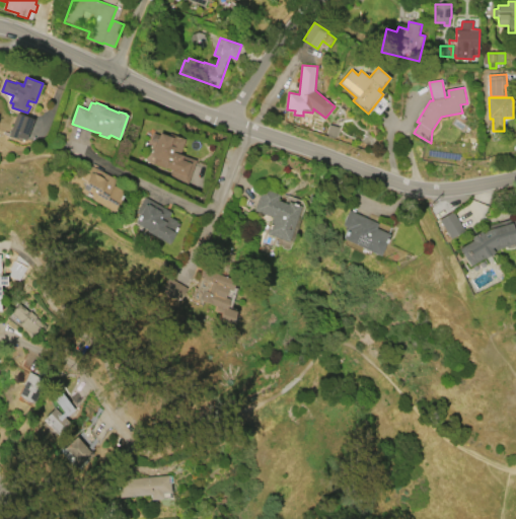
[(27,142),(34,119),(17,114),(10,137),(27,142)]
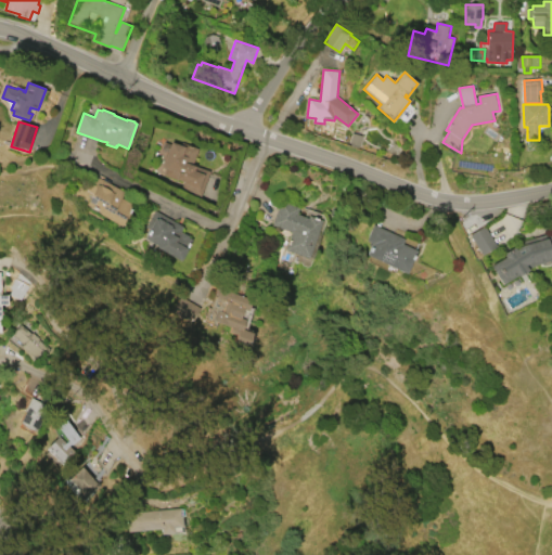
[(350,143),(354,133),(363,136),(361,146),(350,143)]
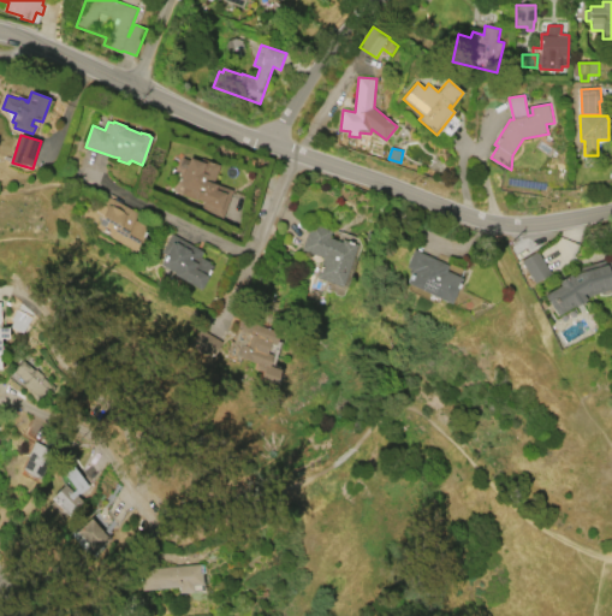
[(235,191),(224,219),(202,212),(205,202),(183,195),(185,188),(180,187),(186,170),(180,167),(184,159),(191,161),(192,155),(221,165),(214,184),(235,191)]
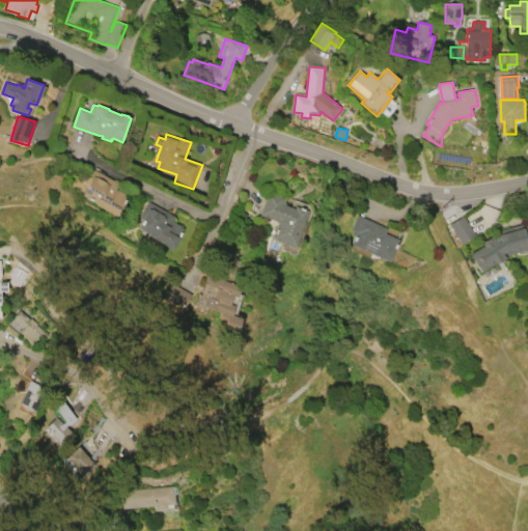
[(91,167),(119,184),(116,190),(129,196),(116,217),(94,204),(95,203),(82,196),(87,187),(81,184),(91,167)]
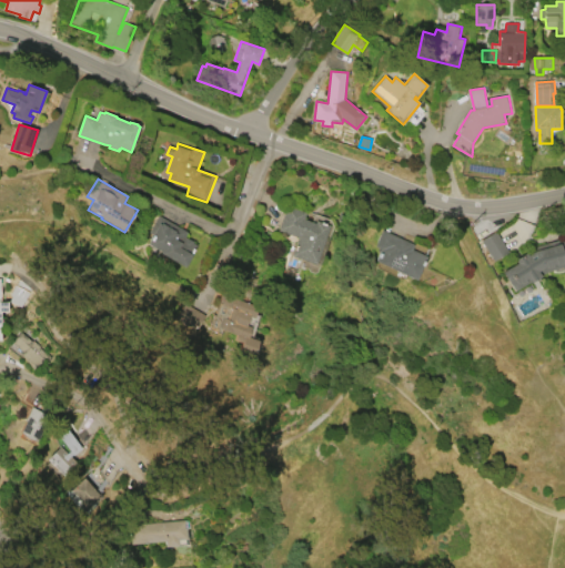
[(280,231),(289,206),(308,213),(306,216),(331,226),(316,264),(293,255),(300,237),(280,231)]
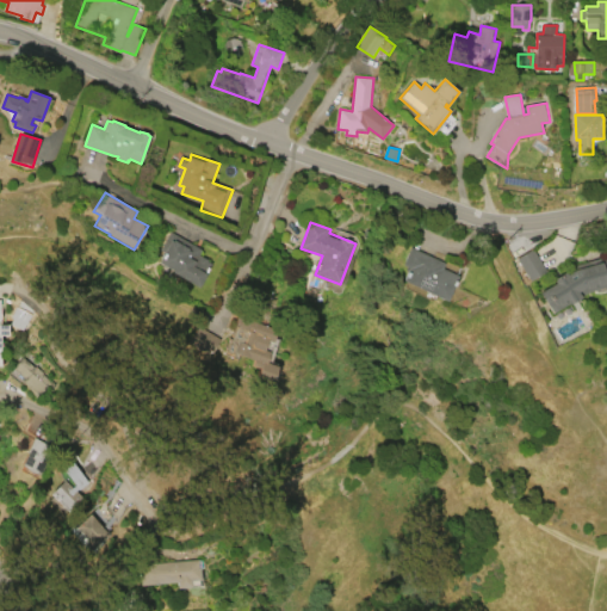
[(172,232),(203,250),(200,254),(210,260),(209,261),(212,264),(199,287),(173,272),(174,271),(159,263),(165,253),(161,251),(172,232)]
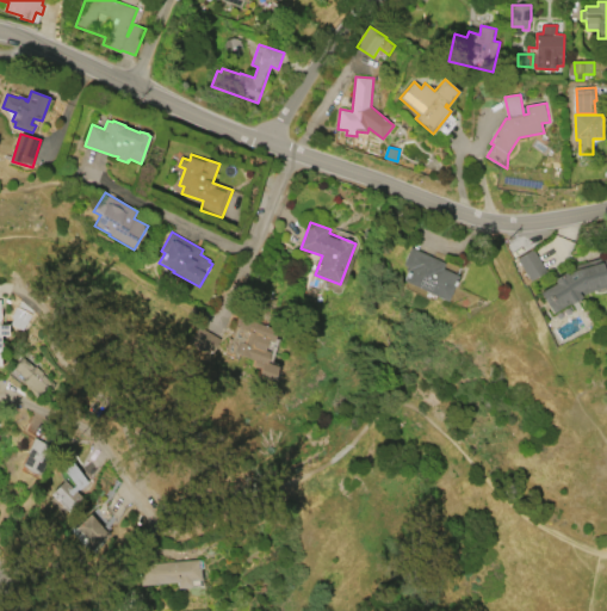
[(403,265),(412,247),(446,263),(444,269),(459,276),(447,301),(404,281),(410,269),(403,265)]
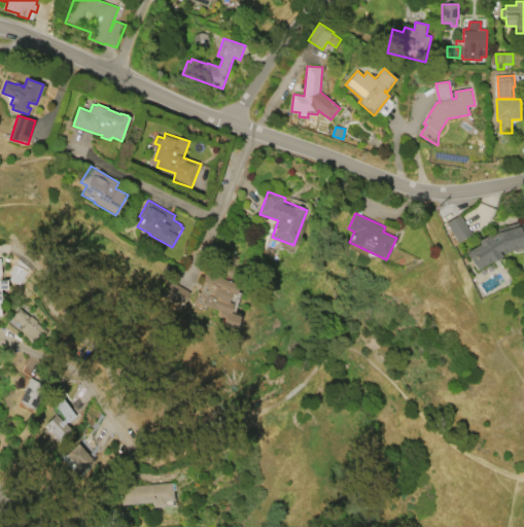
[(473,235),(459,243),(447,223),(461,215),(473,235)]
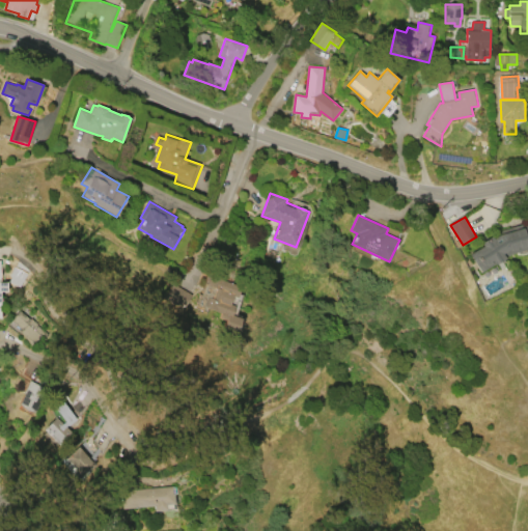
[(482,243),(493,236),(495,239),(502,234),(513,231),(512,227),(523,224),(524,227),(525,227),(525,226),(527,225),(527,249),(505,256),(506,258),(482,273),(477,263),(476,263),(470,254),(484,246),(482,243)]
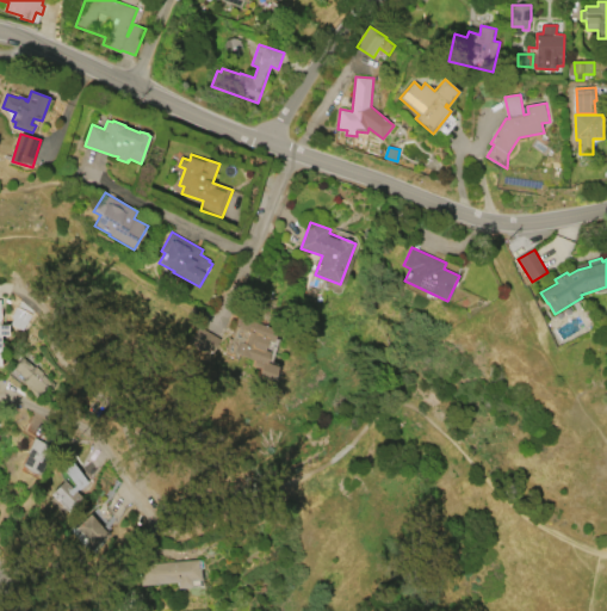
[(0,300),(2,300),(2,322),(10,322),(10,333),(1,333),(2,368),(0,368),(0,300)]
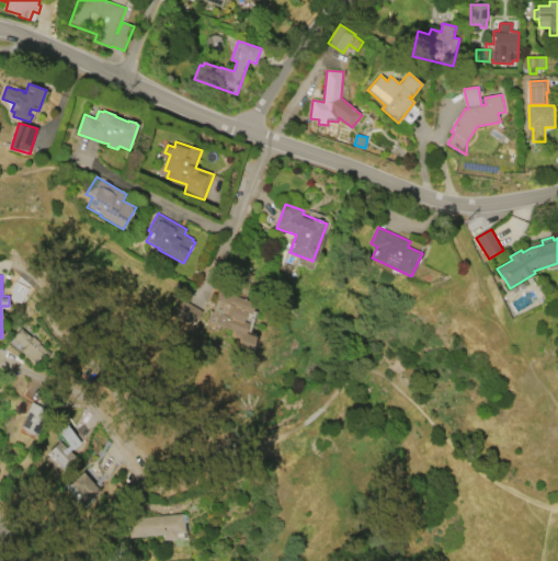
[(257,336),(250,353),(237,347),(240,339),(234,336),(235,331),(217,324),(221,313),(229,317),(234,305),(226,301),(230,289),(238,292),(236,295),(257,304),(252,313),(249,312),(246,321),(250,323),(247,333),(257,336)]
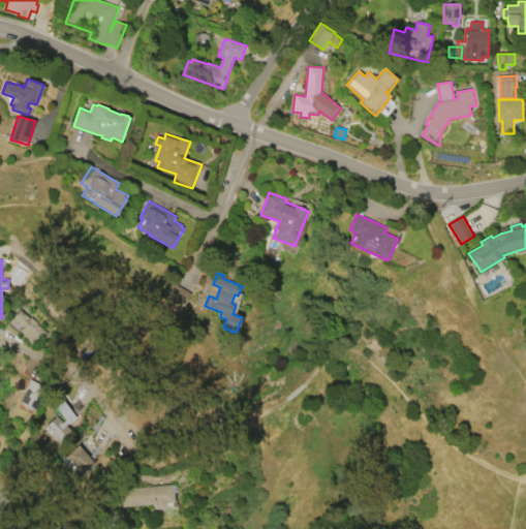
[(183,308),(164,297),(173,282),(191,294),(183,308)]
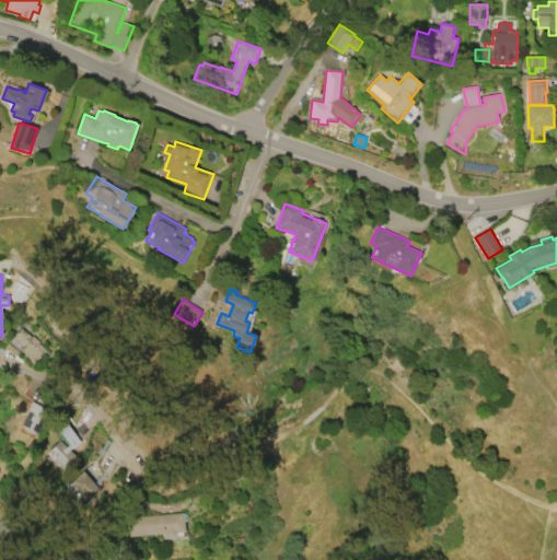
[(12,338),(22,328),(33,338),(34,337),(41,342),(39,343),(55,356),(44,369),(22,350),(24,348),(12,338)]
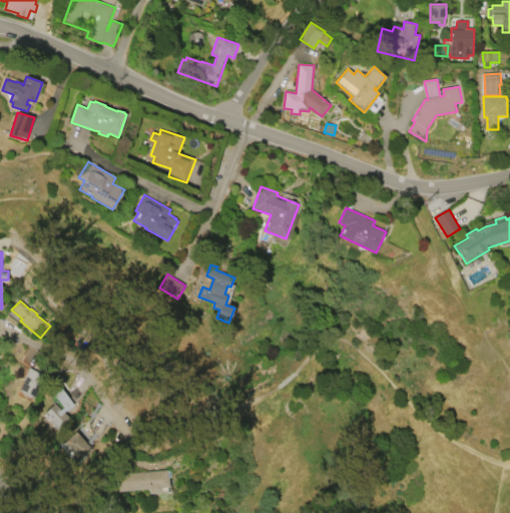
[(47,378),(34,399),(32,398),(28,404),(16,397),(25,382),(24,381),(32,368),(47,378)]
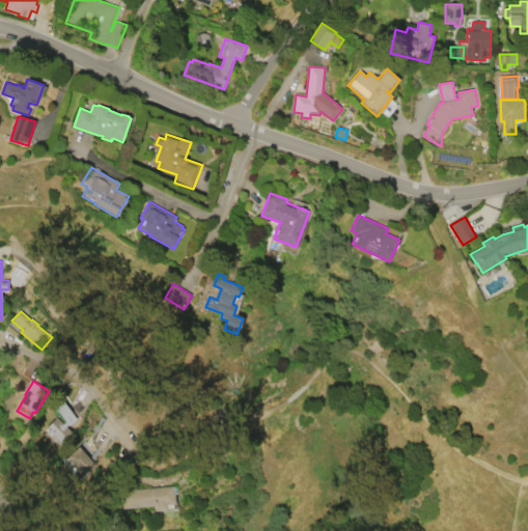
[(60,445),(45,429),(58,416),(74,431),(60,445)]
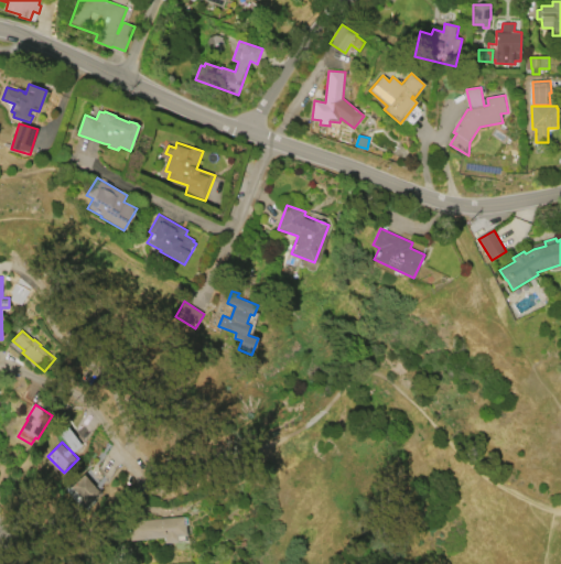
[(110,490),(95,468),(68,486),(84,509),(110,490)]
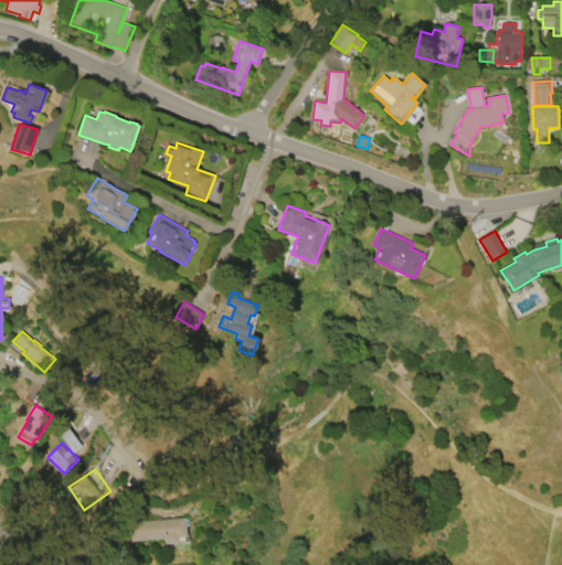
[(179,543),(166,544),(165,539),(131,542),(129,523),(184,518),(187,536),(178,537),(179,543)]
